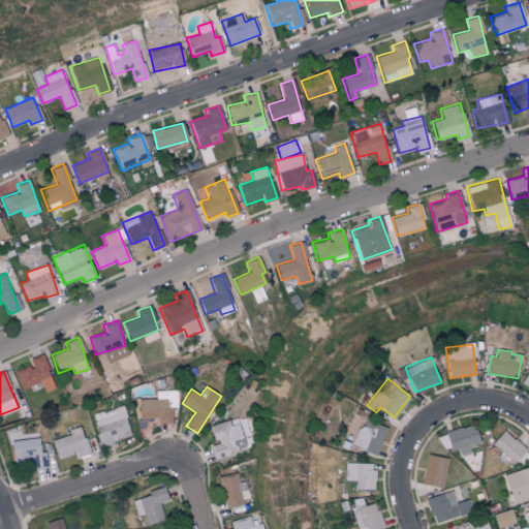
[(156,399),(138,399),(139,418),(158,417),(158,424),(172,424),(170,407),(177,407),(176,391),(156,391),(156,399)]
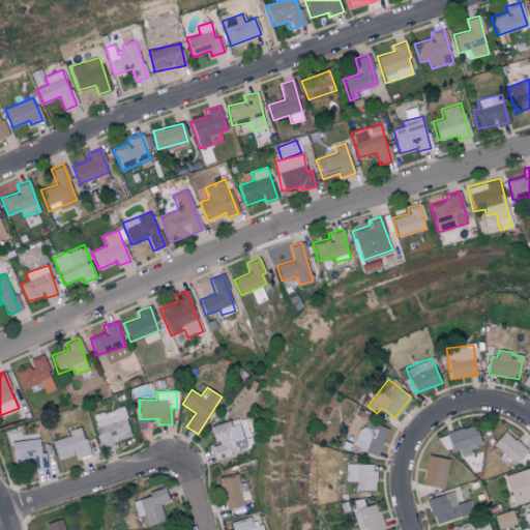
[(101,449),(114,446),(113,441),(131,436),(123,406),(92,415),(101,449)]
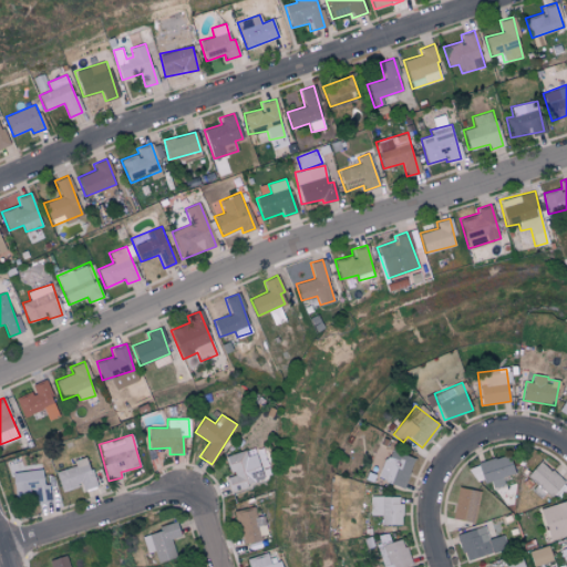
[(226,476),(230,492),(264,482),(254,447),(225,456),(230,475),(226,476)]
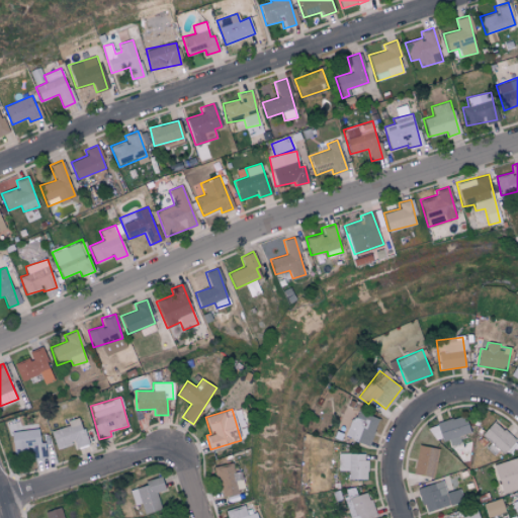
[(368,445),(377,420),(354,411),(345,436),(368,445)]
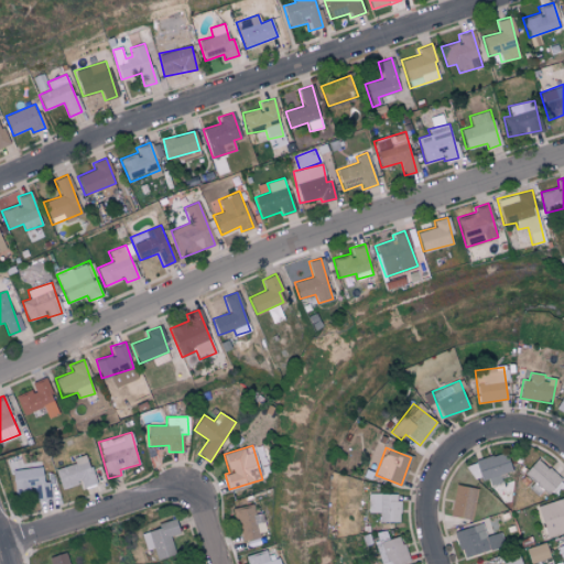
[(489,486),(502,483),(500,474),(510,472),(506,453),(467,462),(472,480),(487,477),(489,486)]
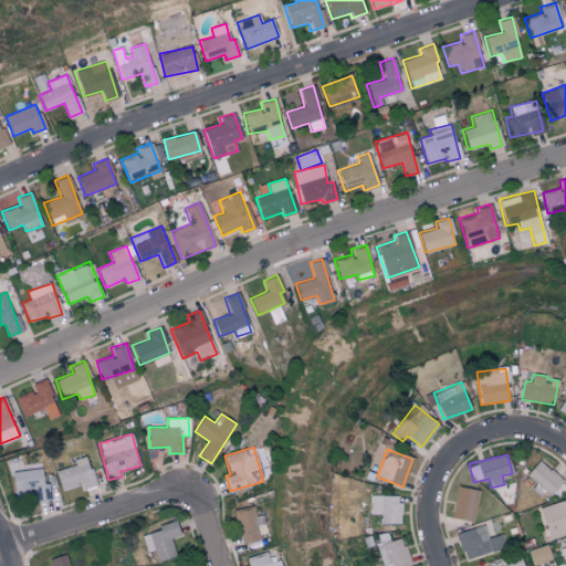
[(61,490),(81,484),(82,490),(95,485),(87,456),(73,459),(75,465),(56,470),(61,490)]
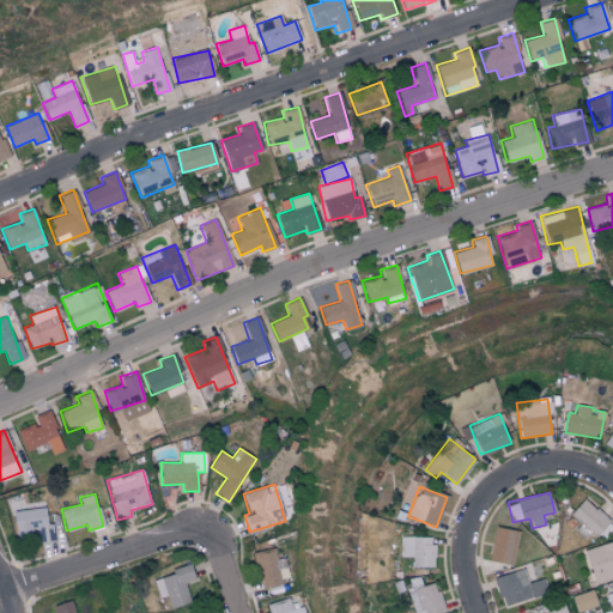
[(593,541),(610,520),(583,498),(570,515),(581,523),(577,528),(593,541)]
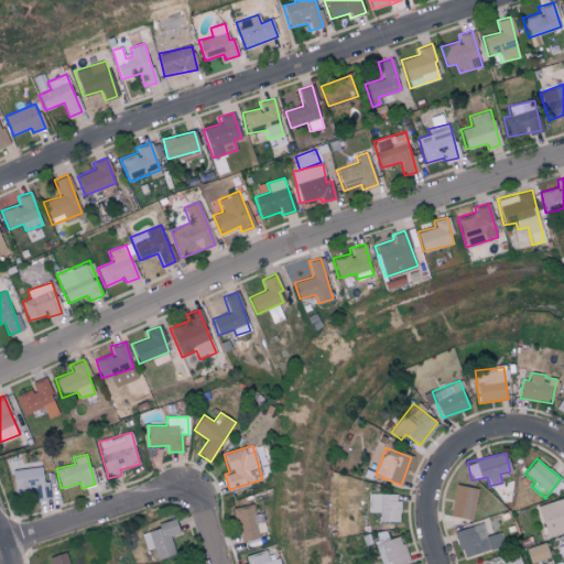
[(35,499),(51,498),(49,478),(43,479),(42,467),(12,469),(14,495),(34,492),(35,499)]
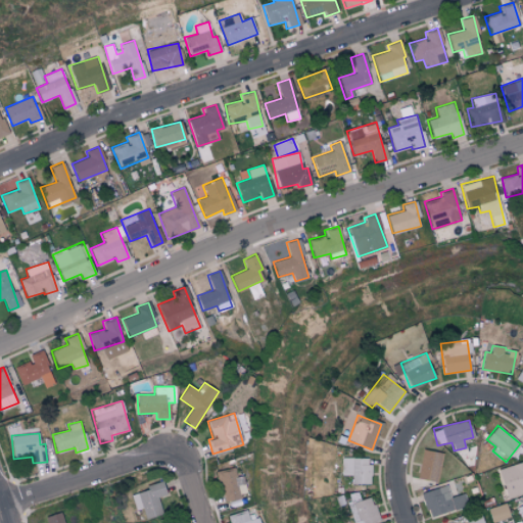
[(417,477),(435,482),(442,453),(423,448),(417,477)]
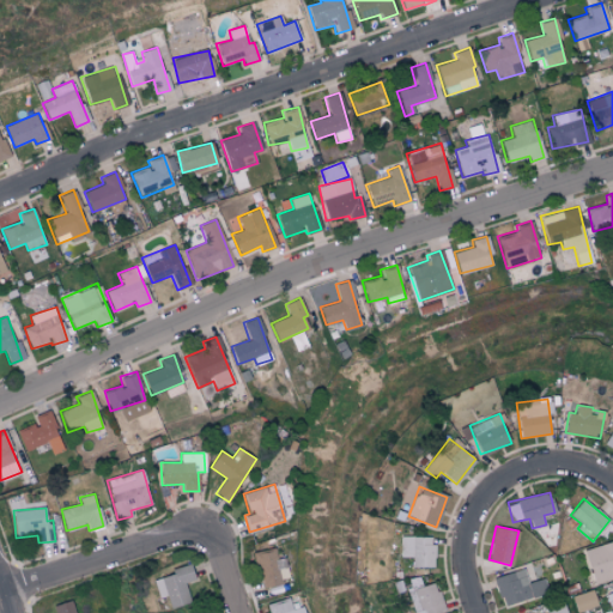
[(434,536),(400,535),(400,557),(412,557),(412,566),(432,568),(434,536)]
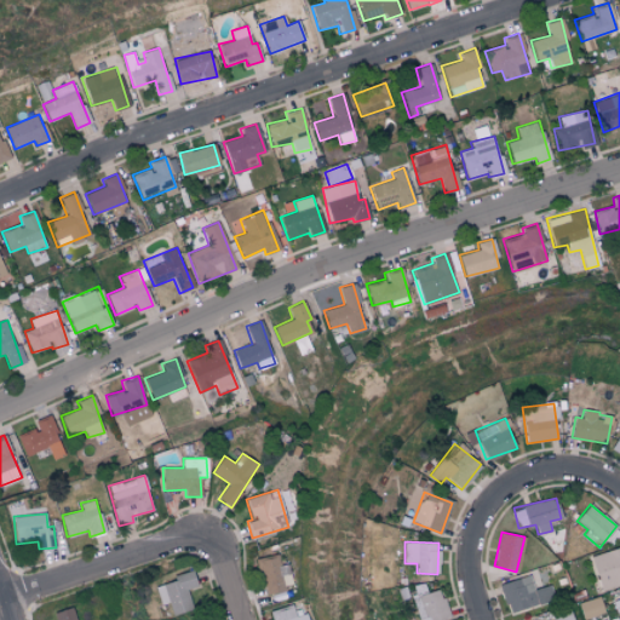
[(619,546),(590,555),(600,590),(619,584),(619,546)]
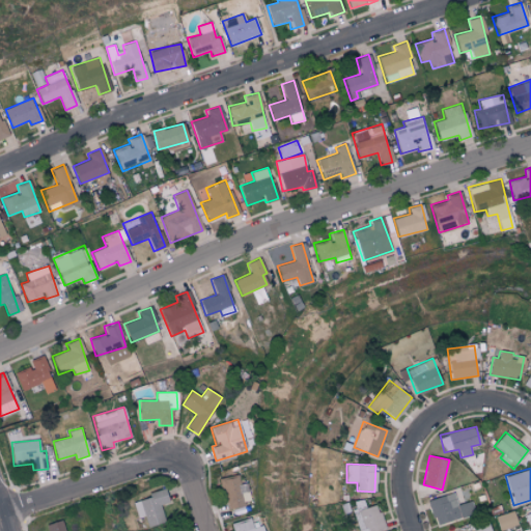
[(244,505),(235,474),(219,478),(227,509),(244,505)]
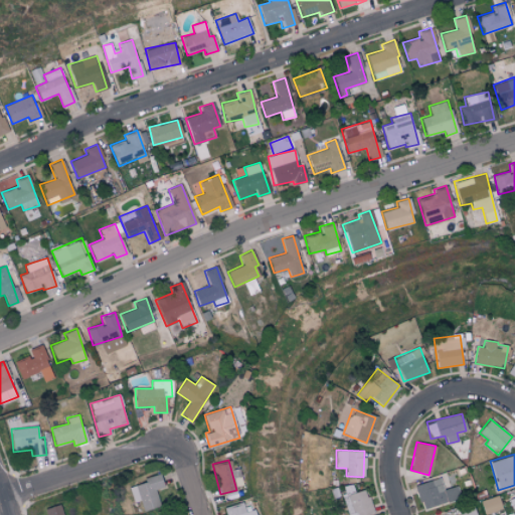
[(143,479),(144,482),(129,488),(134,502),(140,500),(143,511),(160,505),(155,490),(164,487),(159,473),(143,479)]
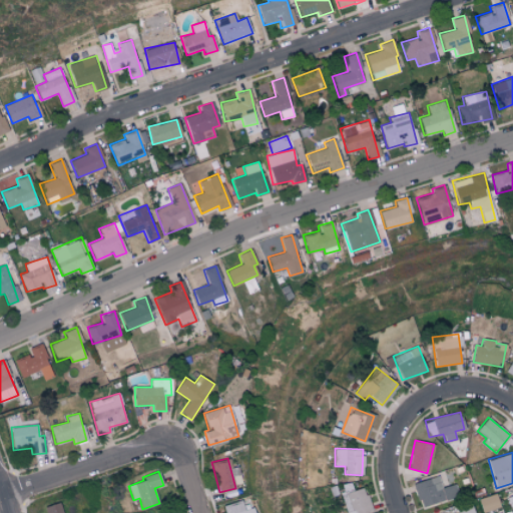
[(421,507),(458,495),(455,484),(442,488),(438,476),(413,484),(421,507)]
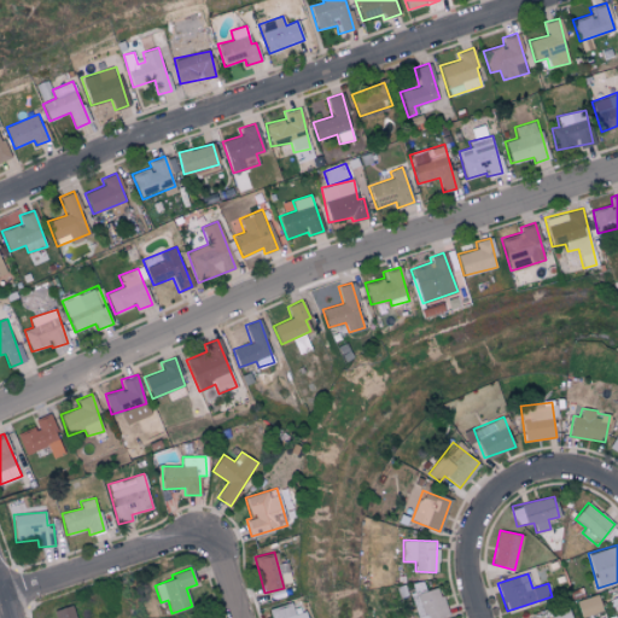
[(415,617),(441,617),(447,617),(439,587),(410,595),(415,617)]
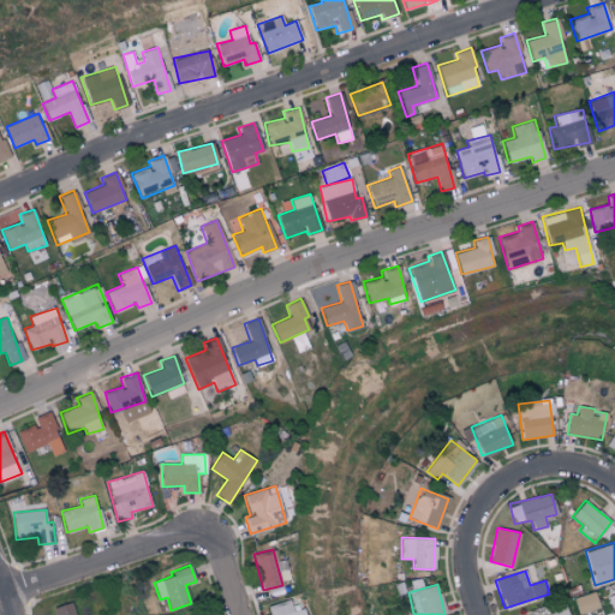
[(574,597),(578,614),(599,609),(596,592),(574,597)]
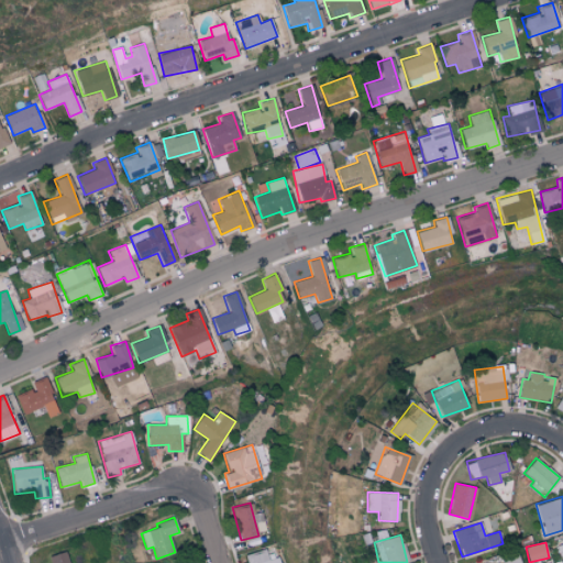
[(279,562),(278,558),(268,560),(265,549),(246,553),(249,562),(279,562)]
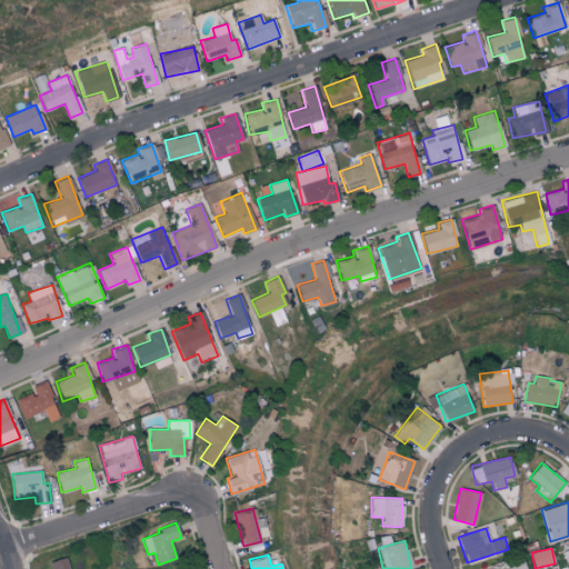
[(69,568),(66,557),(49,562),(51,568),(69,568)]
